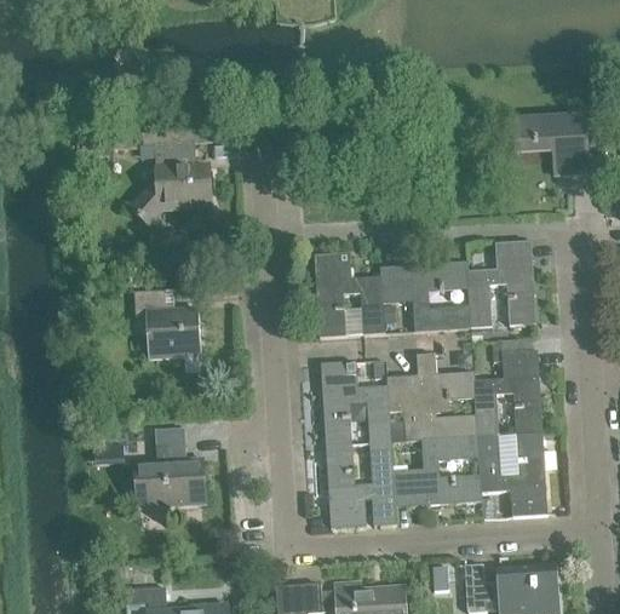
[(516,147),(554,145),(555,170),(567,170),(567,172),(586,171),(583,115),(515,120),(516,147)]
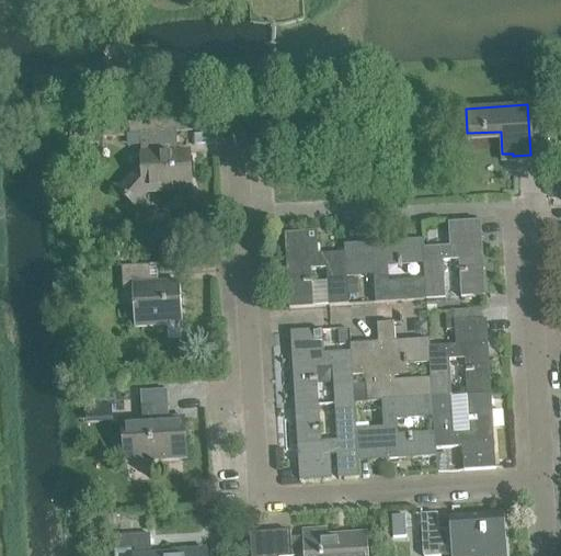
[(172,184),(191,183),(189,148),(173,149),(172,140),(173,140),(173,138),(172,138),(172,128),(172,127),(139,128),(139,129),(140,142),(141,142),(141,150),(140,150),(141,166),(135,167),(117,186),(134,202),(146,188),(146,185),(161,184),(161,186),(172,186),(172,184)]
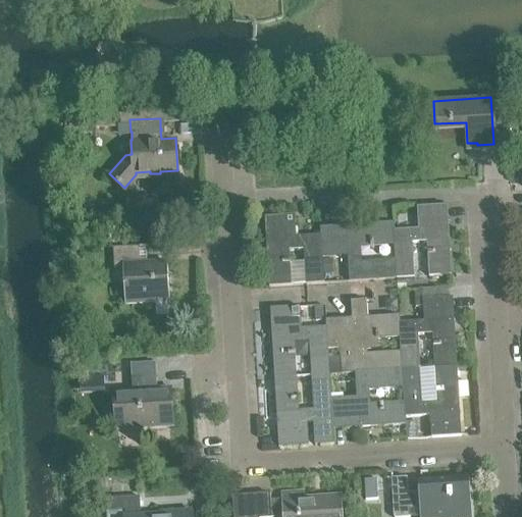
[(121,121),(117,121),(117,133),(131,132),(129,120),(121,121)]
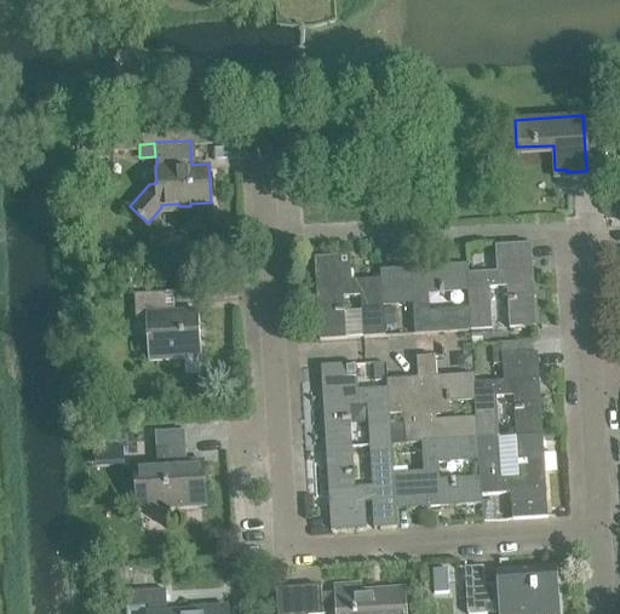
[(470,326),(535,322),(530,240),(495,242),(497,268),(468,270),(466,270),(468,281),(466,281),(469,305),(470,326)]
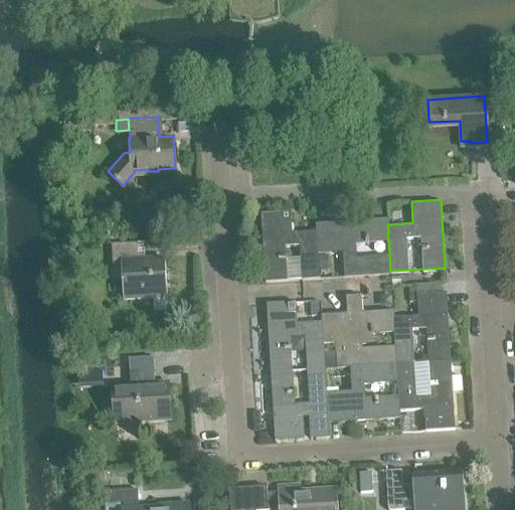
[(265,279),(319,276),(318,250),(317,250),(316,228),(315,228),(291,229),(290,208),(261,210),(265,279)]
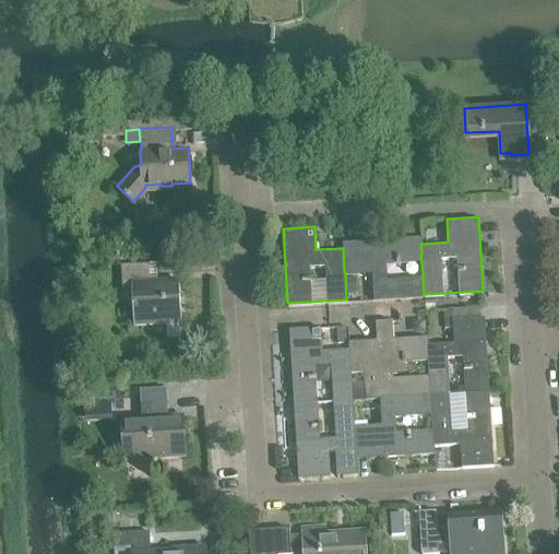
[(342,240),(342,248),(343,248),(344,272),(345,272),(372,270),(373,297),(424,294),(423,275),(387,278),(384,256),(420,254),(421,254),(420,244),(421,244),(421,235),(342,240)]
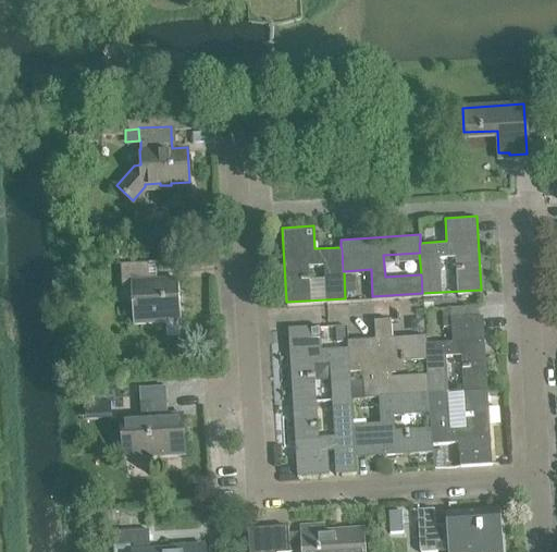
[(131,279),(133,320),(180,318),(177,276),(148,278),(147,259),(120,260),(121,280),(131,279)]
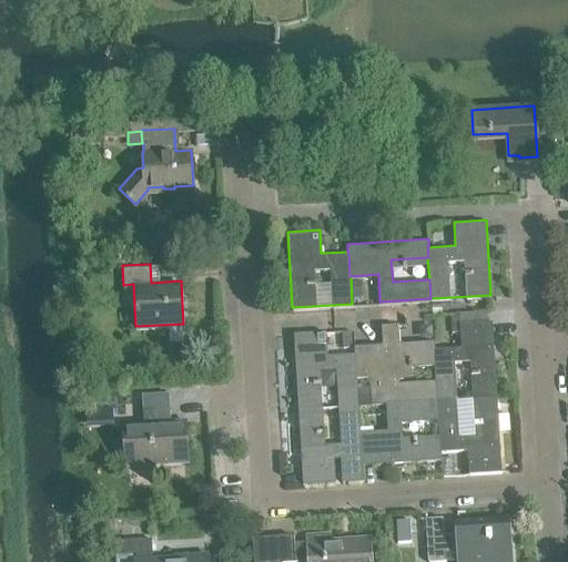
[(362,276),(351,277),(352,294),(363,294),(362,276)]
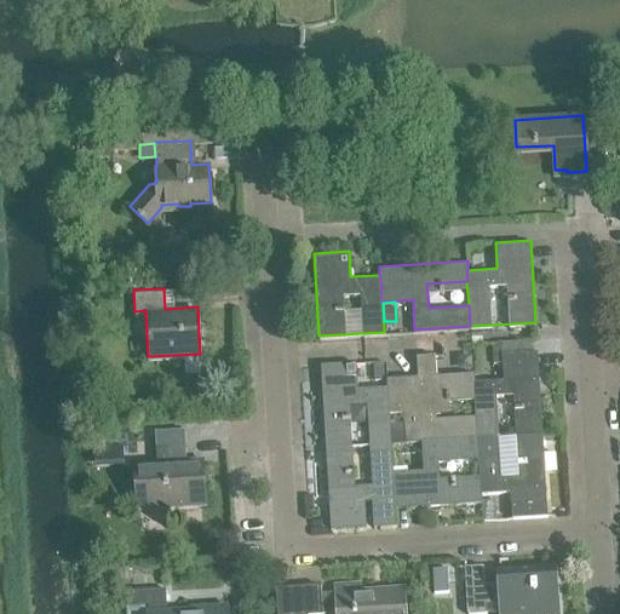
[(501,342),(492,342),(493,359),(501,359),(501,351),(501,342)]
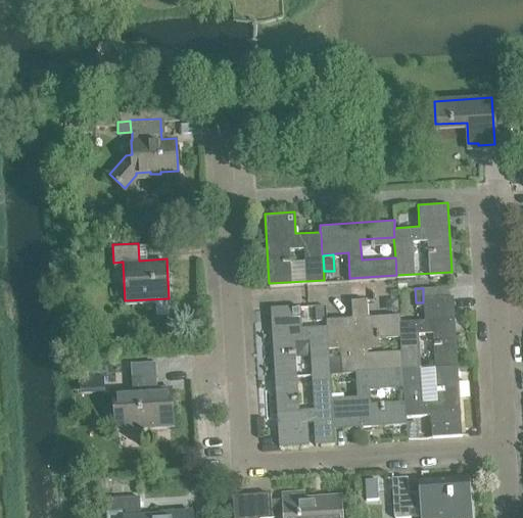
[(457,364),(453,294),(423,296),(423,302),(424,318),(399,320),(399,329),(400,349),(401,349),(402,367),(457,364)]
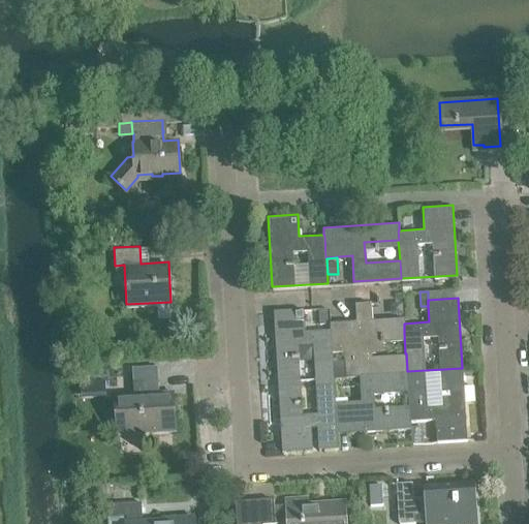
[(329,328),(305,330),(304,307),(273,309),(277,379),(333,375),(332,350),(331,350),(330,328),(329,328)]
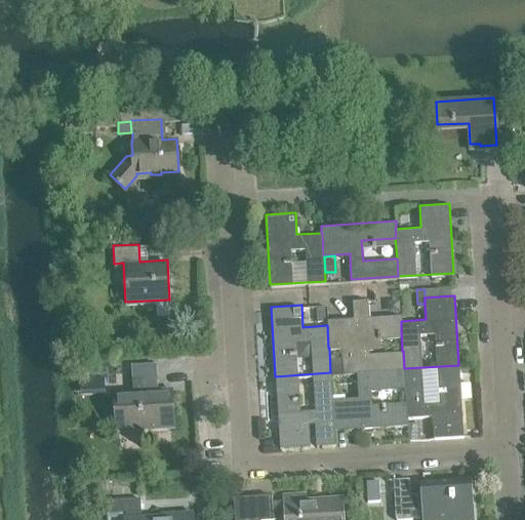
[(324,306),(316,307),(317,319),(325,319),(324,306)]
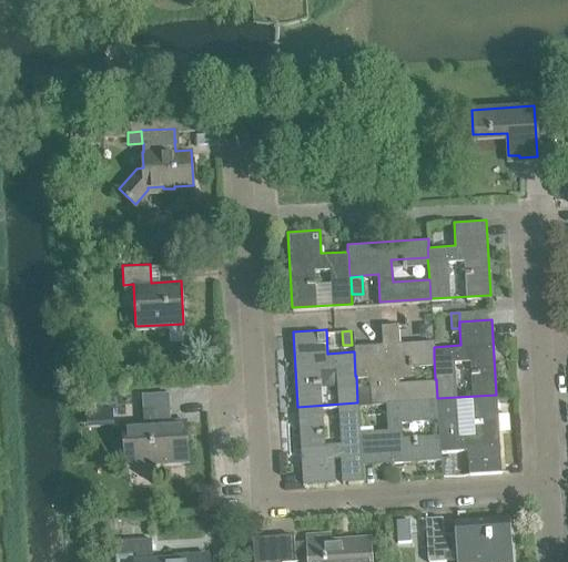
[(353,344),(353,351),(354,351),(355,376),(356,376),(384,374),(385,401),(437,398),(436,379),(435,379),(398,381),(397,359),(434,357),(434,347),(434,339),(353,344)]
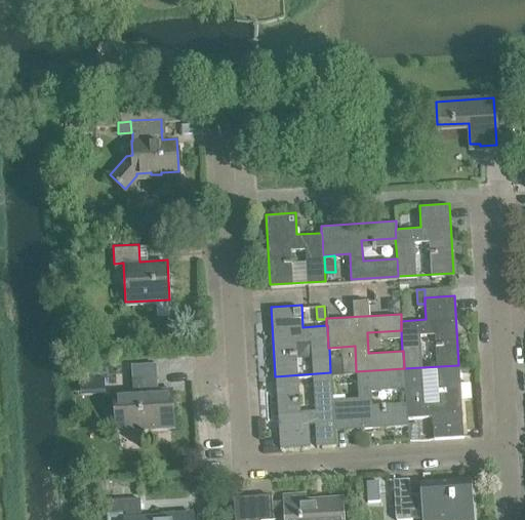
[(116,429),(173,426),(171,387),(151,388),(150,375),(156,375),(156,361),(130,362),(131,376),(139,376),(140,389),(114,390),(116,429)]
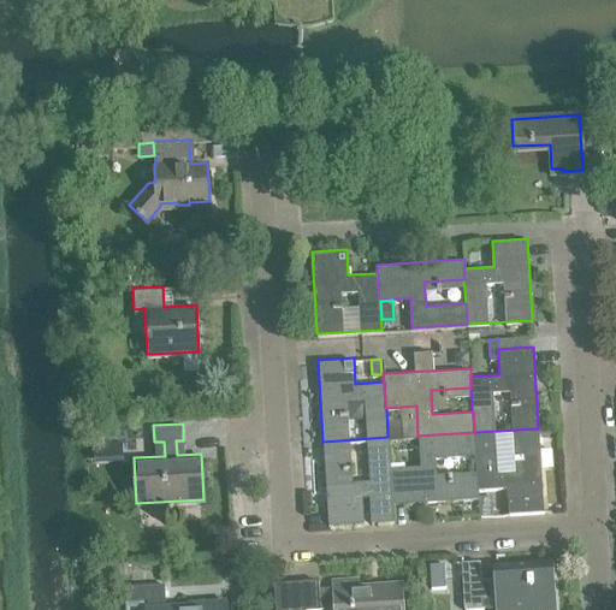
[(478,487),(507,486),(508,513),(543,510),(538,428),(474,432),(475,452),(474,452),(475,477),(477,477),(477,487),(478,487)]
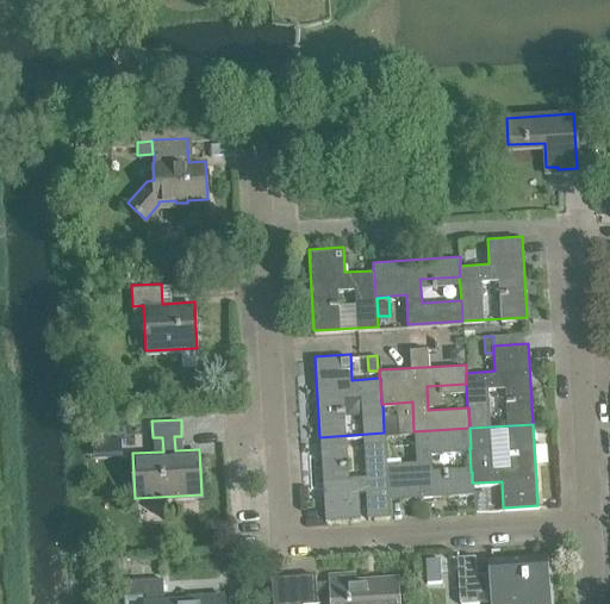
[(416,460),(386,462),(385,462),(387,489),(386,489),(386,497),(474,492),(473,483),(472,483),(472,472),(471,472),(431,474),(430,450),(470,448),(471,448),(470,428),(414,431),(416,460)]
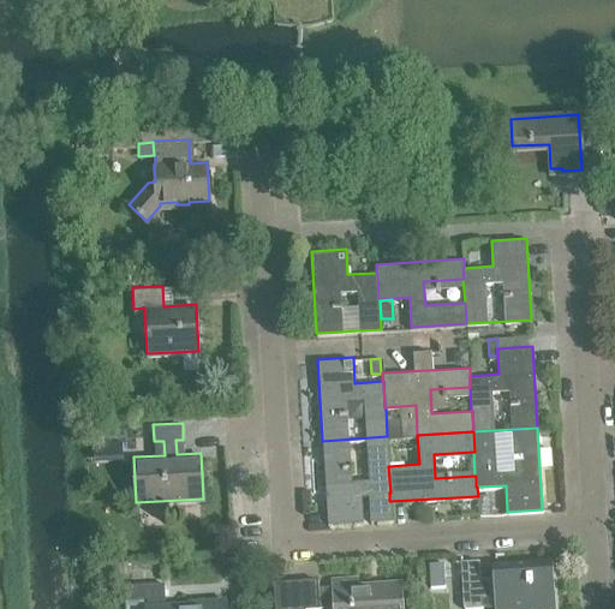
[(389,493),(390,493),(388,466),(389,466),(387,436),(322,441),(327,523),(363,520),(360,494),(368,494),(370,519),(390,518),(389,501),(389,493)]
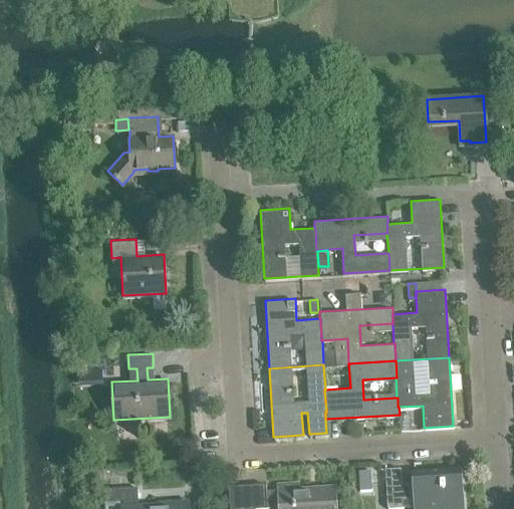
[(410,412),(400,412),(401,429),(411,428),(410,412)]
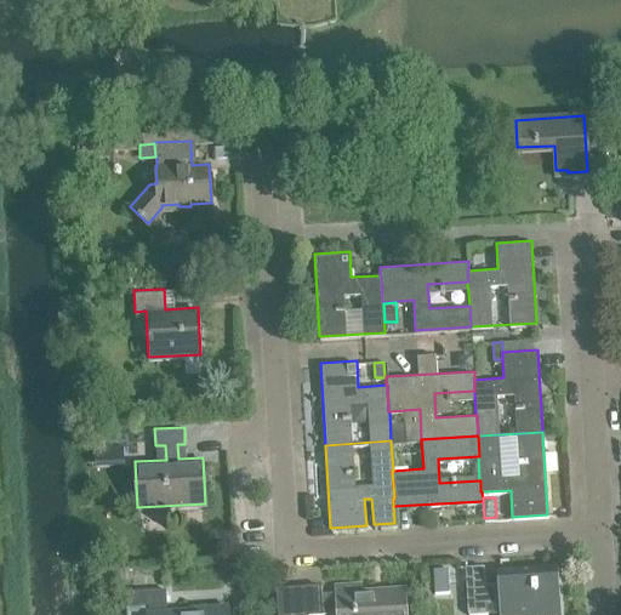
[(501,586),(485,587),(484,565),(484,564),(483,564),(482,564),(465,564),(467,610),(467,611),(468,613),(469,613),(485,611),(486,611),(486,610),(486,601),(502,599),(502,614),(522,614),(557,613),(556,594),(557,594),(558,593),(558,592),(558,591),(557,591),(556,590),(554,567),(553,565),(552,565),(502,568),(501,568),(501,569),(500,569),(500,570),(501,586)]
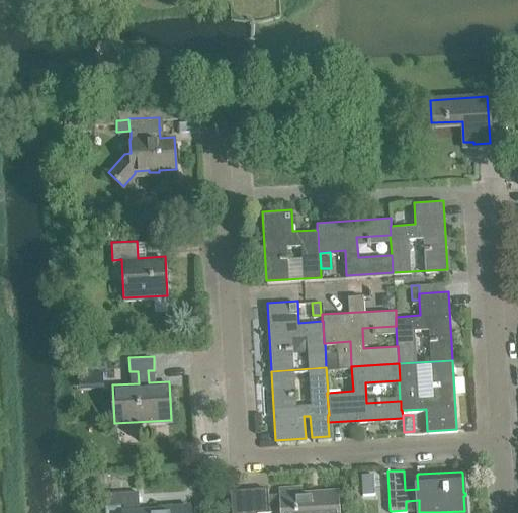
[(373,472),(361,473),(362,493),(374,492),(373,472)]
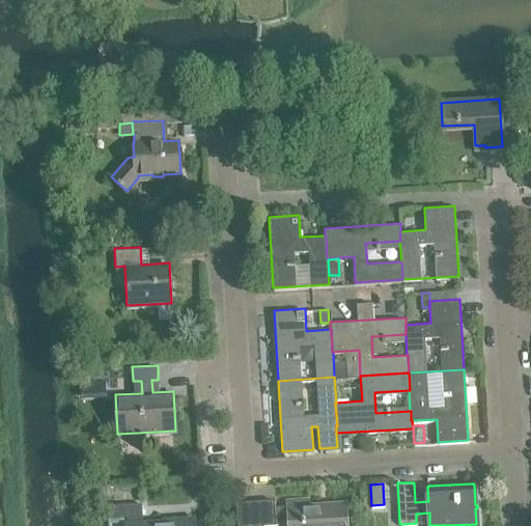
[(274,505),(274,498),(234,501),(235,502),(236,525),(262,525),(262,524),(287,523),(287,525),(346,525),(345,501),(305,503),(305,497),(283,498),(284,504),(274,505)]
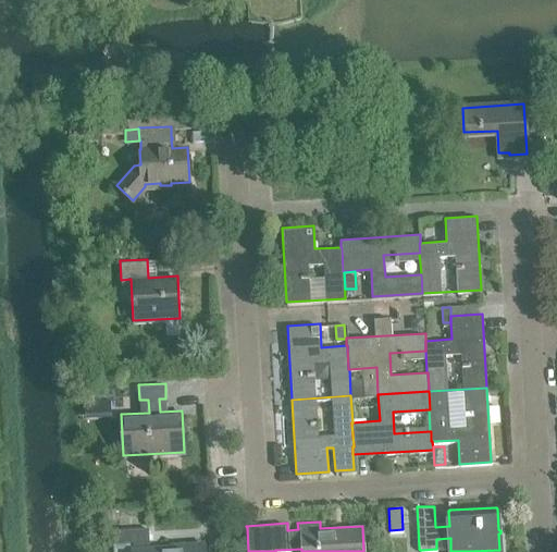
[(202,551),(202,542),(185,543),(185,546),(147,548),(147,539),(148,539),(148,538),(147,527),(148,527),(148,526),(112,528),(112,541),(132,540),(133,549),(132,549),(132,551),(202,551)]
